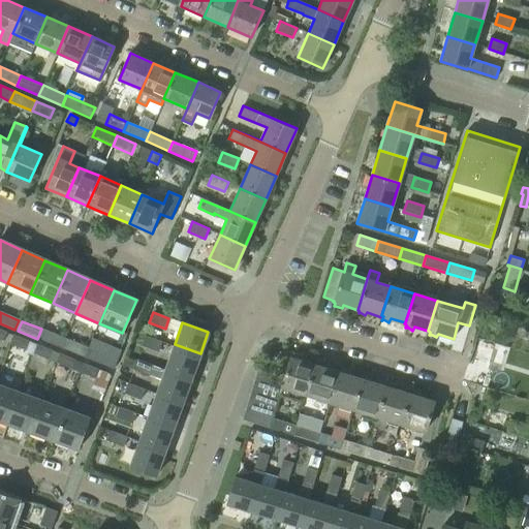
[(60,348),(64,339),(44,331),(40,340),(60,348)]
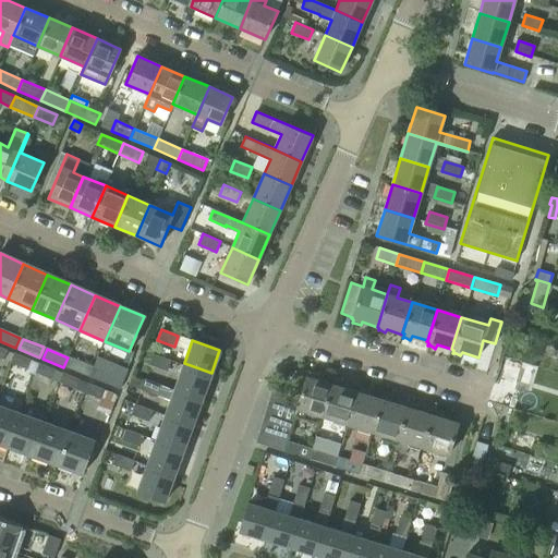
[(27,370),(31,360),(14,353),(11,363),(27,370)]
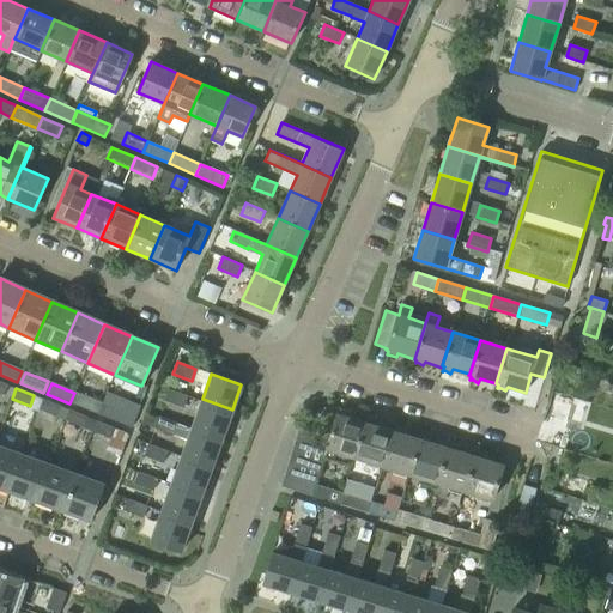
[(182,407),(186,396),(167,389),(163,401),(182,407)]
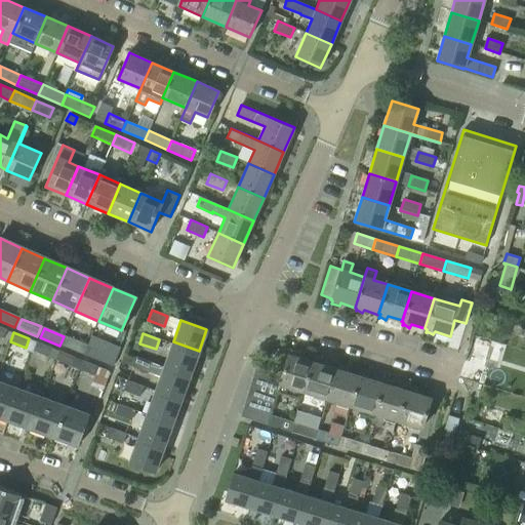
[(83,355),(87,346),(68,337),(64,347),(83,355)]
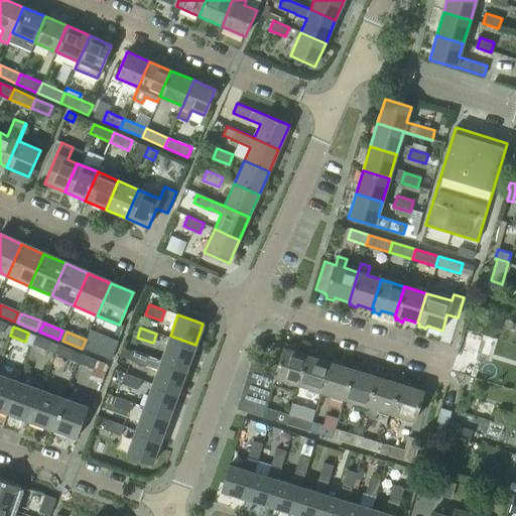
[(47,351),(50,342),(35,336),(32,345),(47,351)]
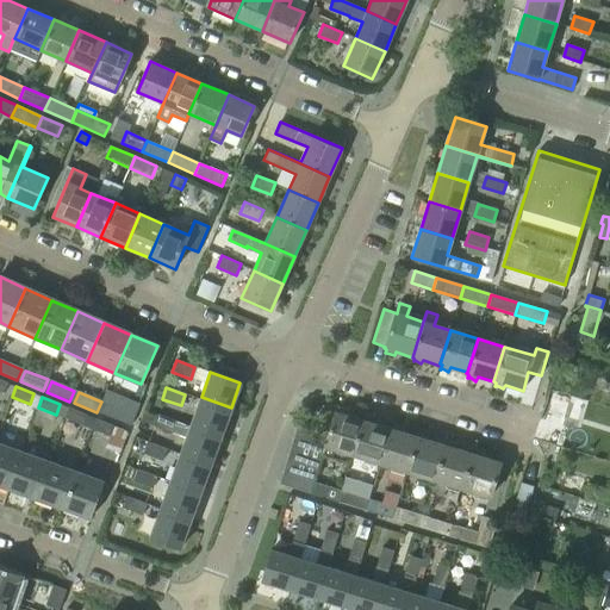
[(231,408),(201,397),(193,419),(223,431),(231,408)]
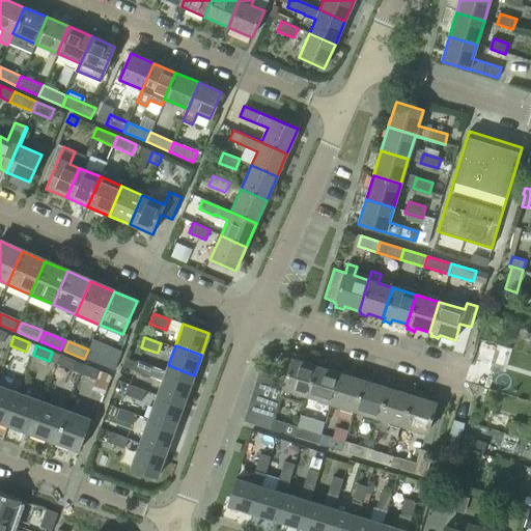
[(106,368),(110,359),(91,351),(87,360),(106,368)]
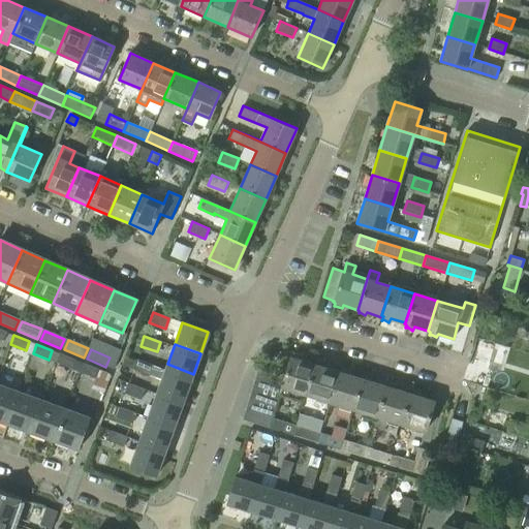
[(72,369),(75,361),(60,353),(56,363),(72,369)]
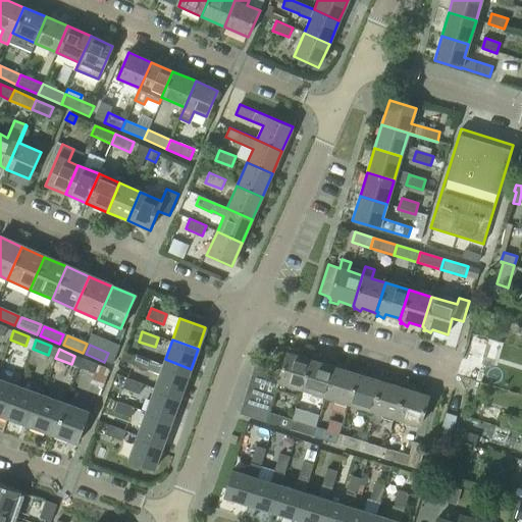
[(478,365),(482,352),(475,351),(472,364),(478,365)]
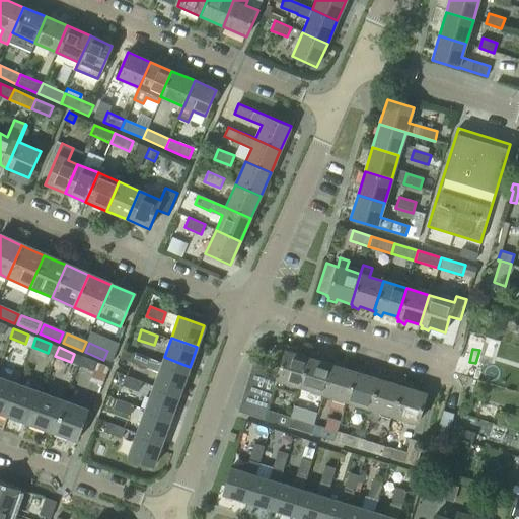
[(275,380),(299,388),(308,358),(284,351),(278,372),(275,380)]
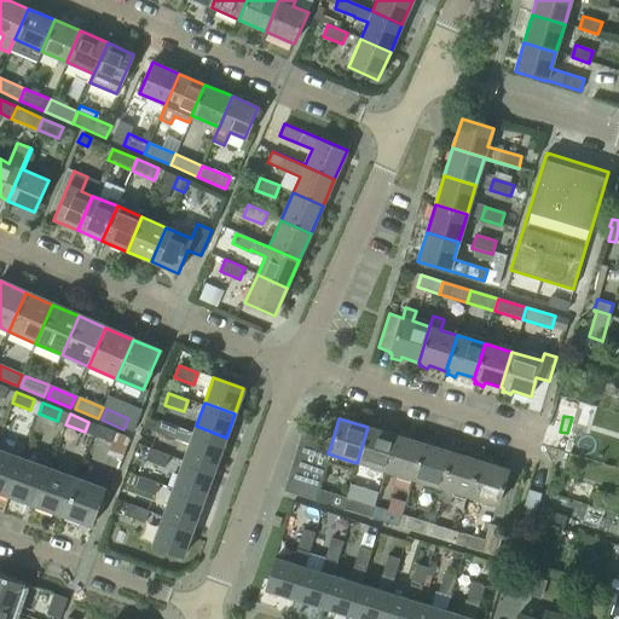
[(226,438),(196,426),(192,433),(158,421),(154,433),(189,445),(186,450),(217,461),(226,438)]
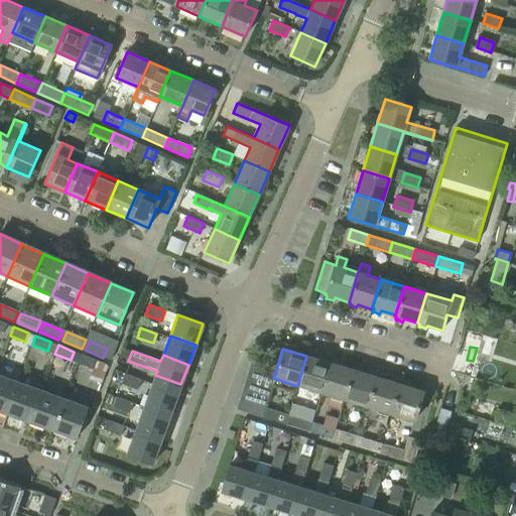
[(96,361),(81,354),(77,363),(93,369),(96,361)]
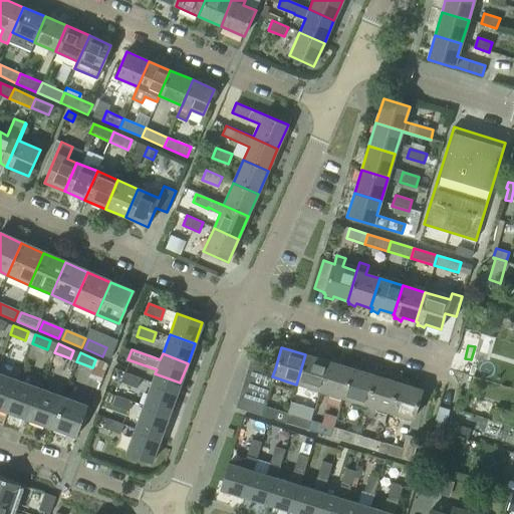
[(319,392),(328,361),(305,354),(296,384),(319,392)]
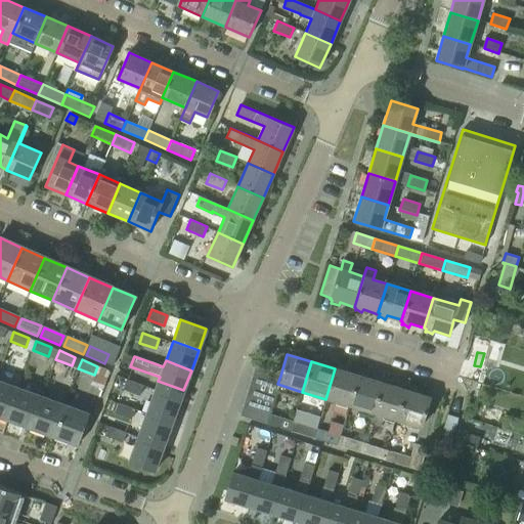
[(349,406),(358,376),(335,368),(325,399),(349,406)]
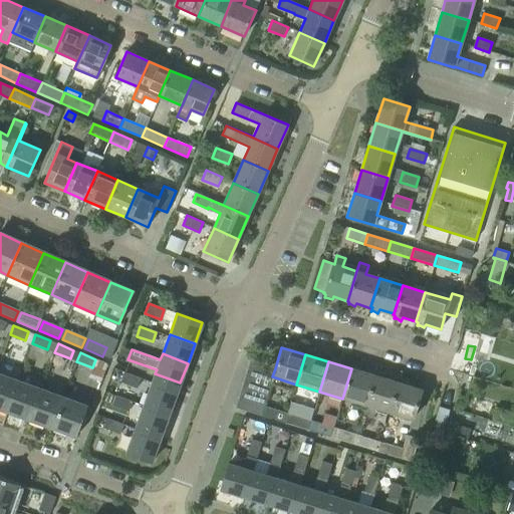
[(363,413),(374,376),(351,368),(342,399),(365,406),(363,413)]
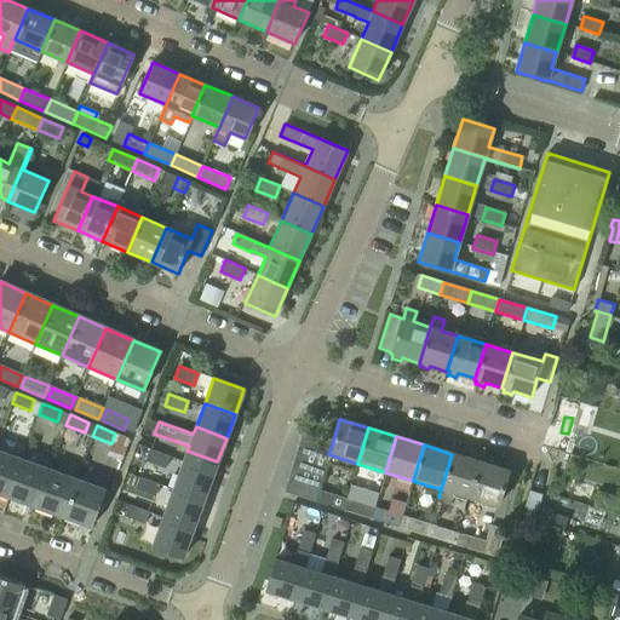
[(292,464),(323,474),(328,458),(297,448),(292,464)]
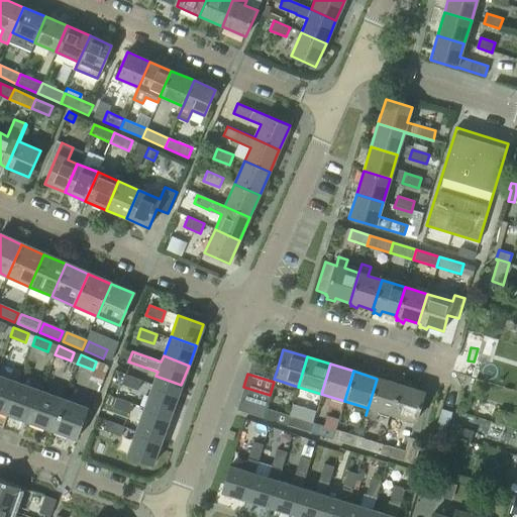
[(136,391),(139,382),(124,376),(120,385),(136,391)]
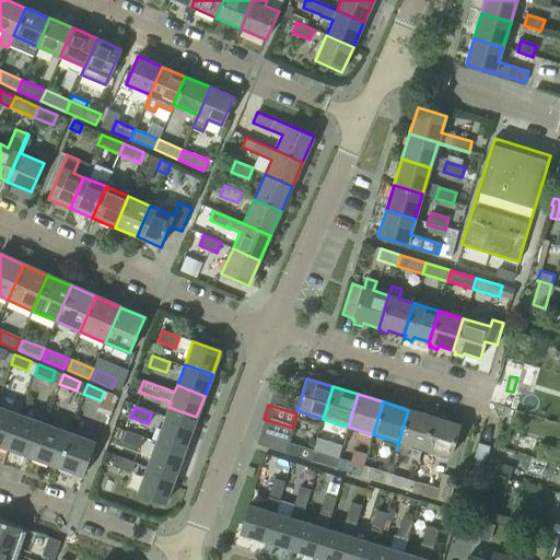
[(196,417),(168,407),(161,429),(188,439),(196,417)]
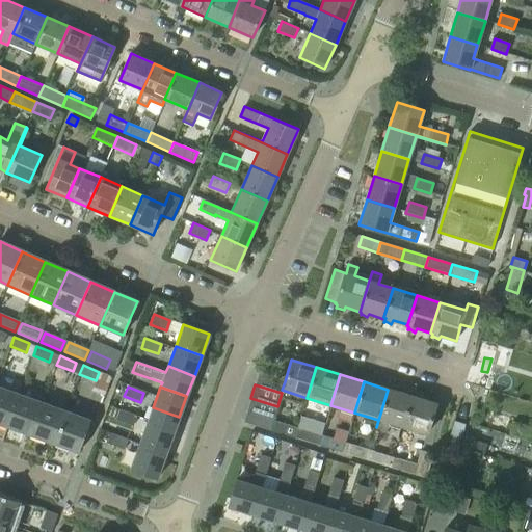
[(0,388),(0,424),(6,427),(18,395),(0,388)]
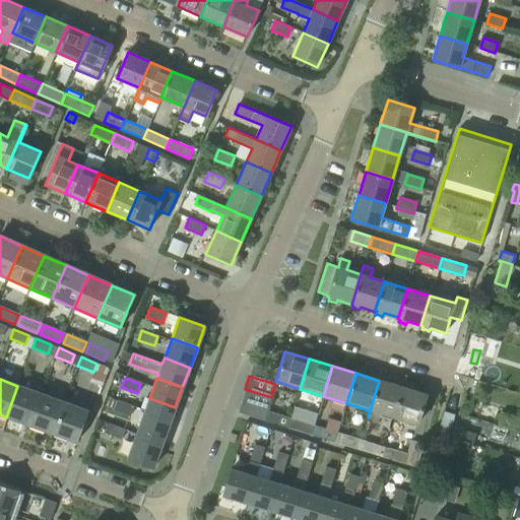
[(393,417),(402,388),(379,381),(368,417),(379,421),(381,413),(393,417)]
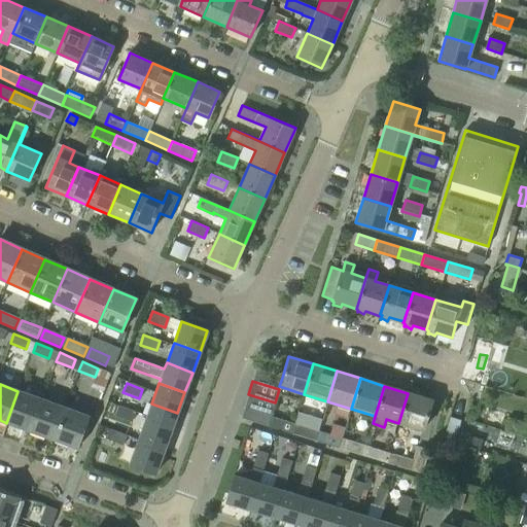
[(18,391),(6,423),(29,431),(40,399),(18,391)]
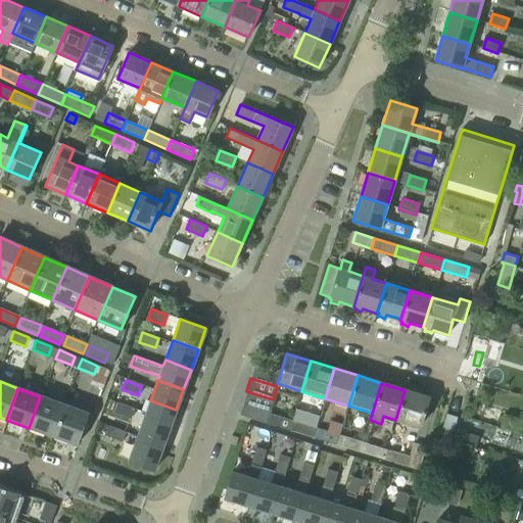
[(405,390),(395,420),(420,427),(429,397),(405,390)]
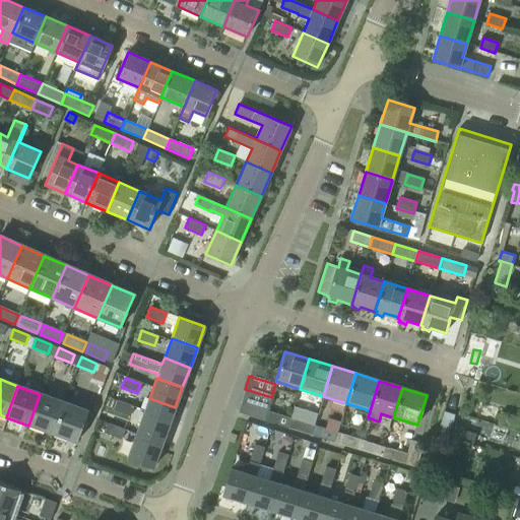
[(242,401),(267,409),(271,397),(245,389),(242,401)]
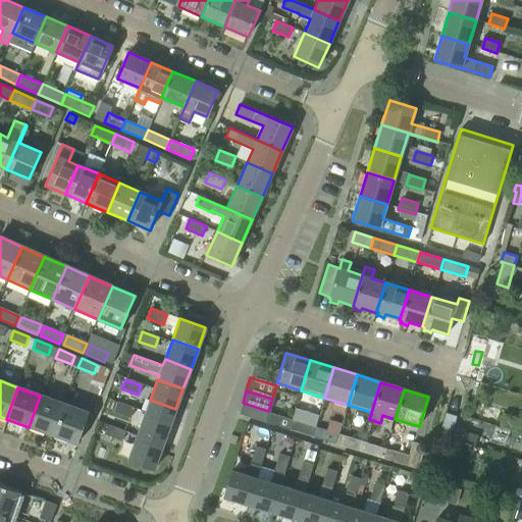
[(40,396),(29,427),(52,435),(63,404),(40,396)]
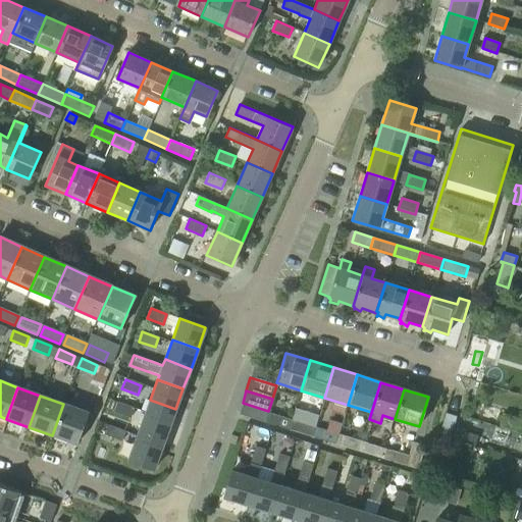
[(175,409),(150,400),(143,419),(168,429),(175,409)]
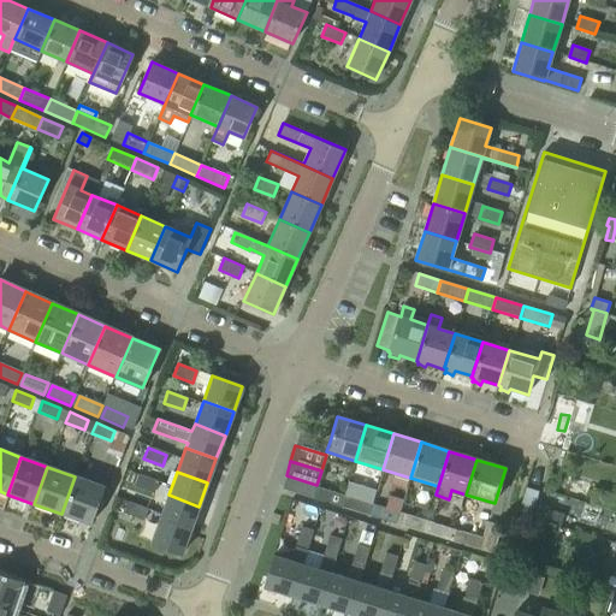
[(152,493),(157,481),(137,474),(132,486),(152,493)]
